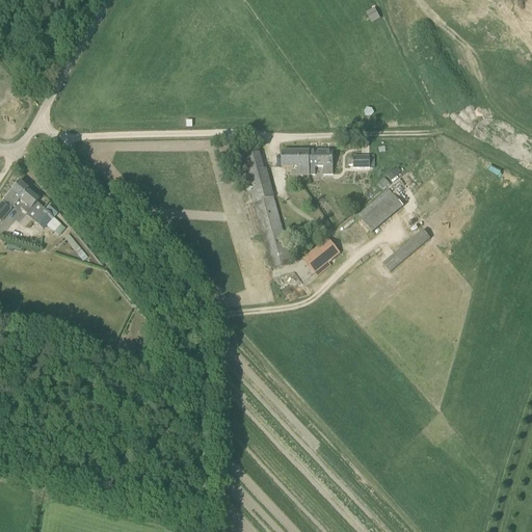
[(310,152),(282,152),(282,168),(298,168),(297,176),(310,176),(310,152)]
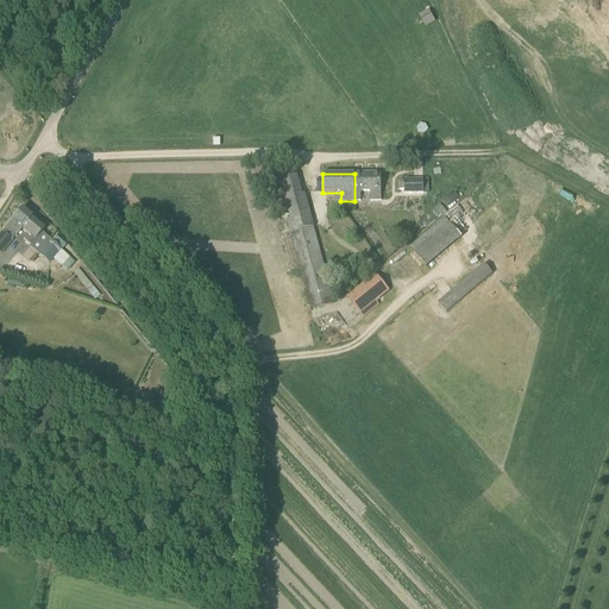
[(370,200),(382,200),(381,174),(355,174),(355,201),(362,201),(362,192),(370,192),(370,200)]
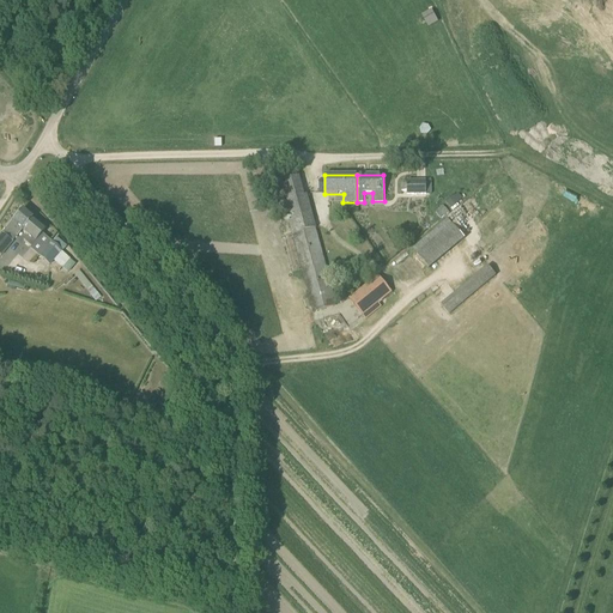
[(315,313),(326,309),(337,307),(325,263),(307,195),(304,195),(298,176),(273,183),(286,232),(292,231),(315,313)]
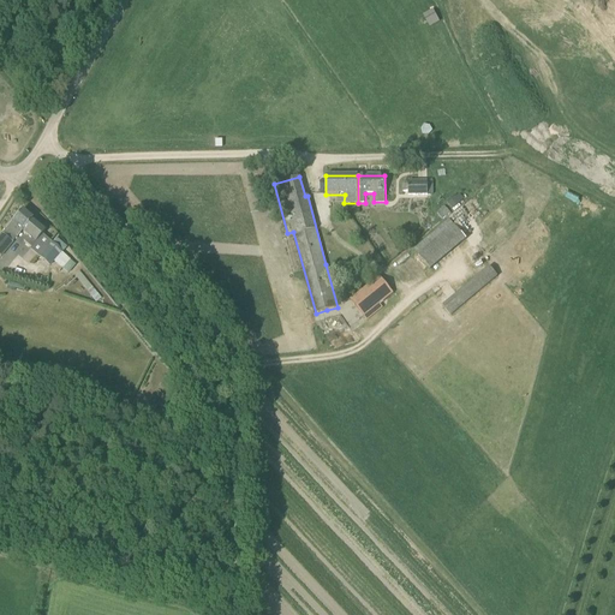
[(408,195),(433,193),(433,181),(408,183),(408,185),(404,185),(404,192),(408,192),(408,195)]
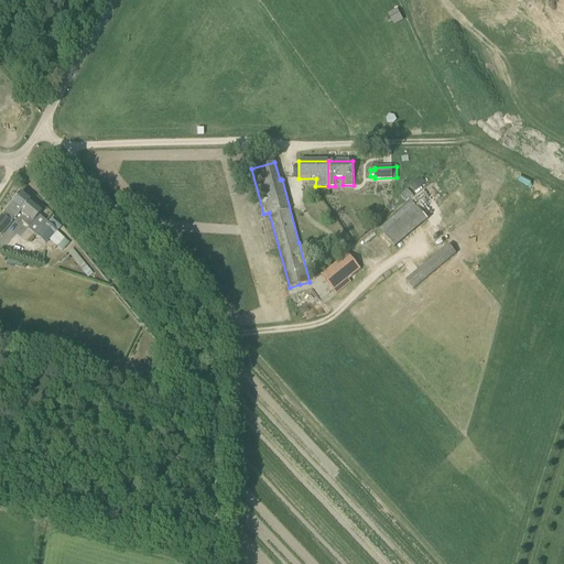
[(421,186),(418,181),(416,181),(410,186),(415,193),(422,187),(421,186)]
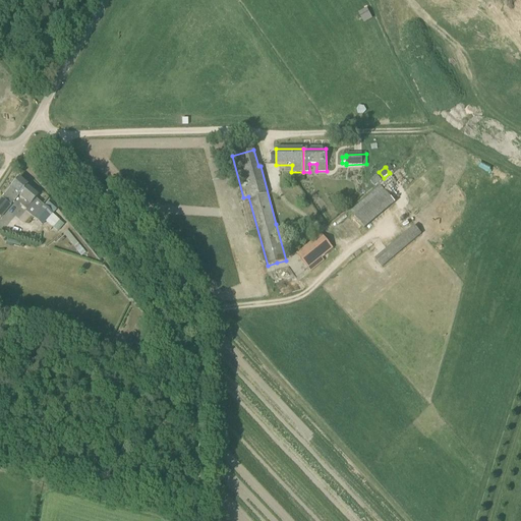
[(377,175),(370,180),(375,186),(382,181),(377,175)]
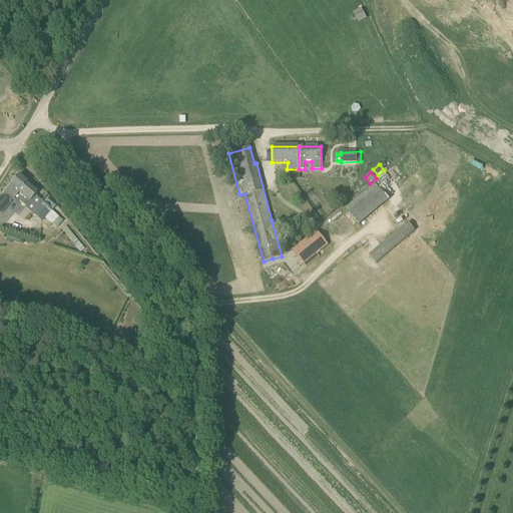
[(26,207),(39,192),(27,183),(28,182),(19,175),(6,191),(15,198),(19,193),(24,197),(20,202),(26,207)]
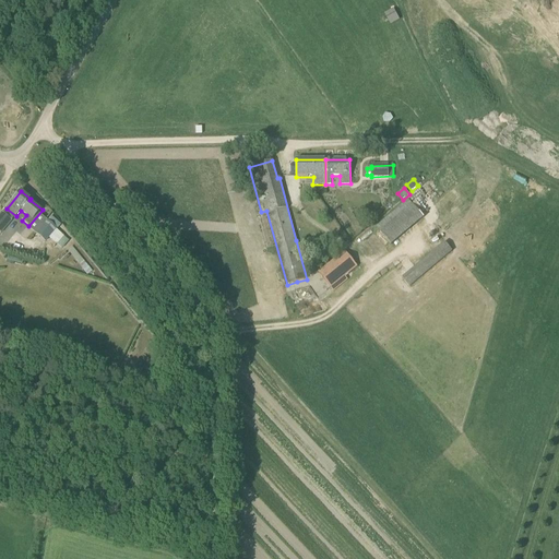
[(409,198),(377,226),(393,246),(426,217),(409,198)]
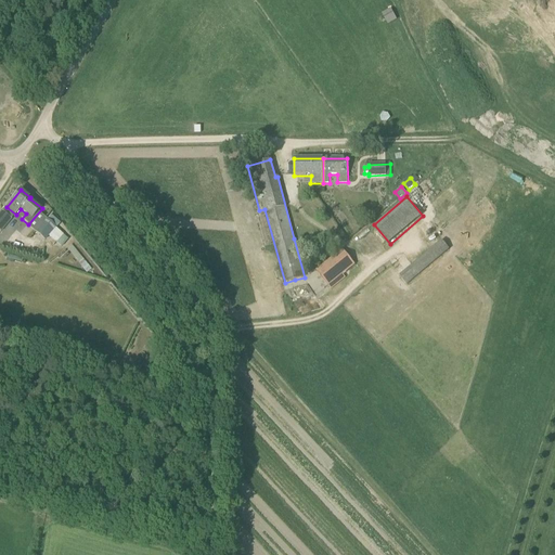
[(0,231),(1,232),(12,220),(1,210),(0,210),(0,231)]
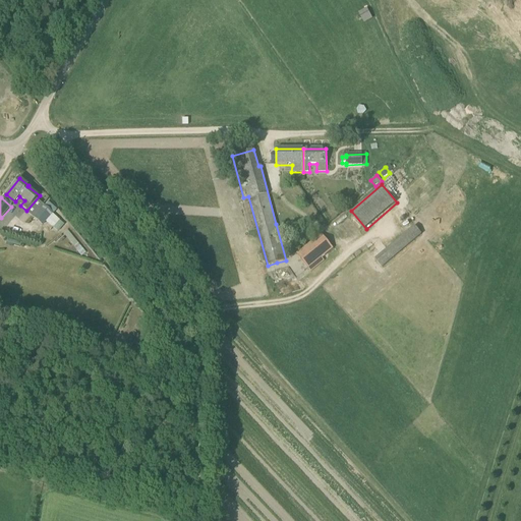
[(60,221),(52,214),(53,213),(44,206),(39,200),(35,205),(40,209),(34,217),(43,225),(46,222),(53,228),(60,221)]
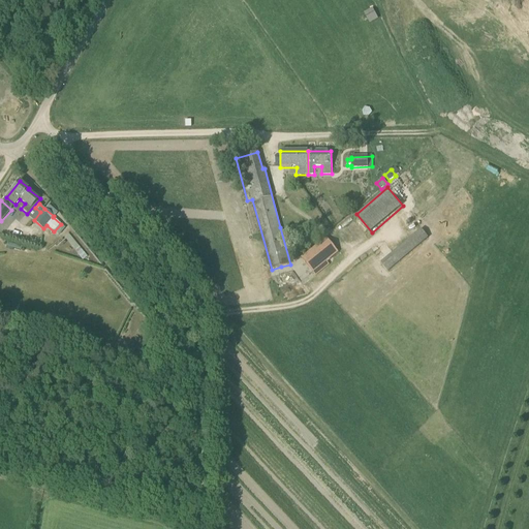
[(422,230),(381,263),(389,272),(428,238),(422,230)]
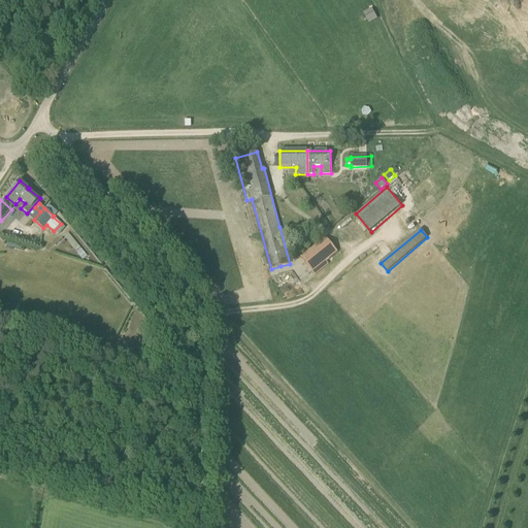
[(325,237),(293,264),(304,278),(332,257),(334,259),(339,255),(325,237)]
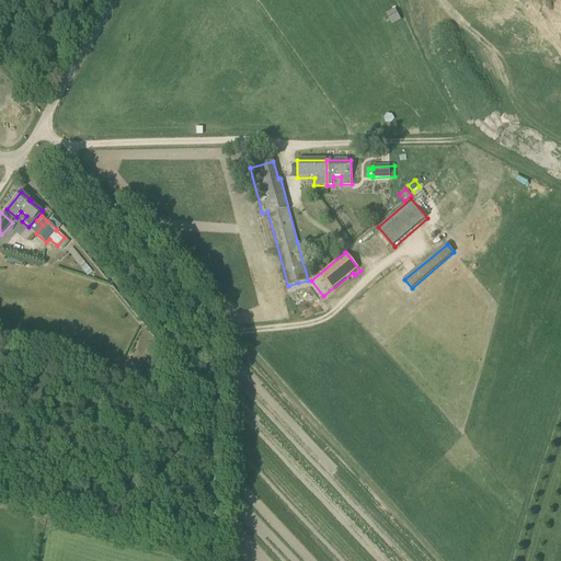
[(8,258),(7,262),(21,266),(23,262),(8,258)]
